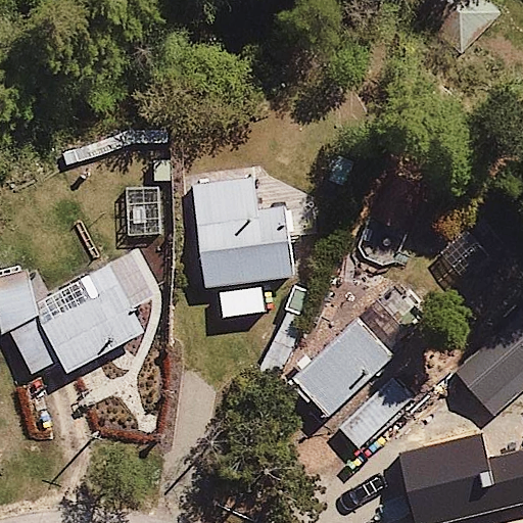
[(294,204),(265,172),(196,177),(204,289),(300,281),(294,204)]
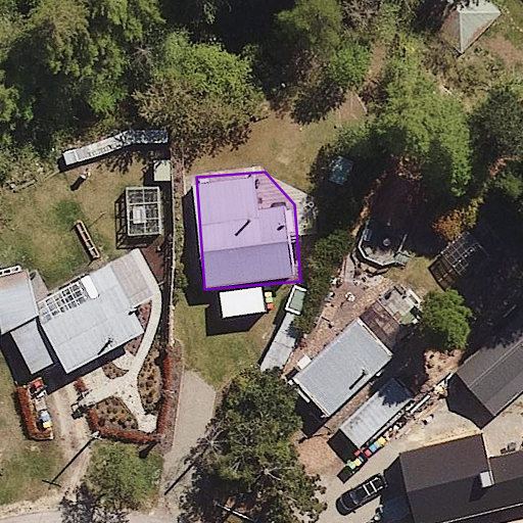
[(72,371),(149,333),(136,305),(159,293),(135,243),(0,307),(0,315),(29,374),(64,357),(72,371)]
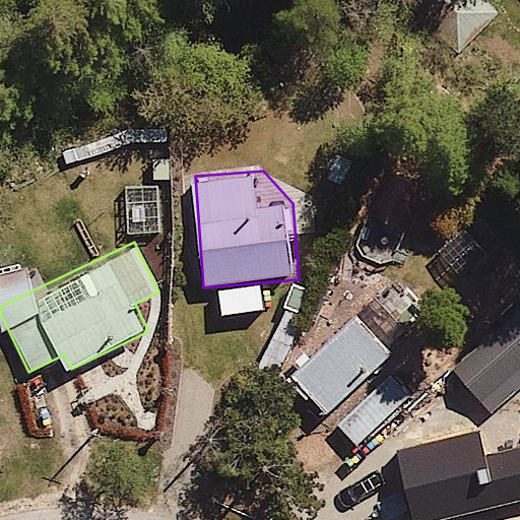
[(429,376),(342,306),(280,381),(366,452),(429,376)]
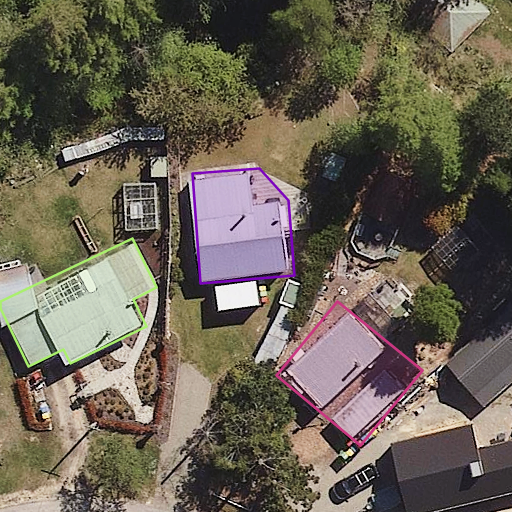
[(511,390),(511,314),(449,370),(486,414),(511,390)]
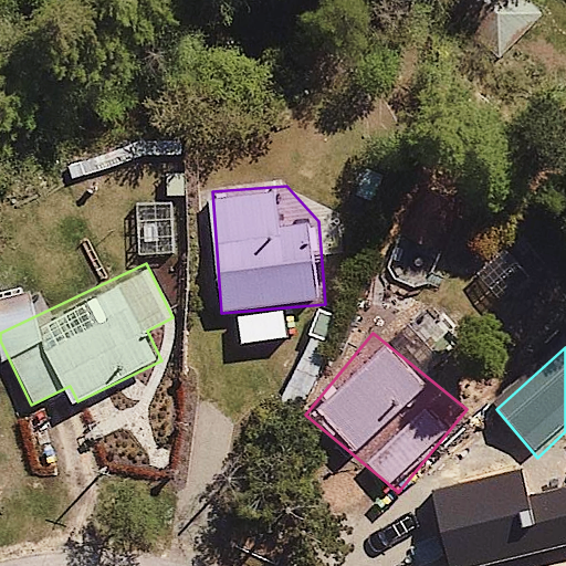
[(521,469),(430,491),(447,565),(480,565),(565,545),(565,486),(526,495),(521,469)]
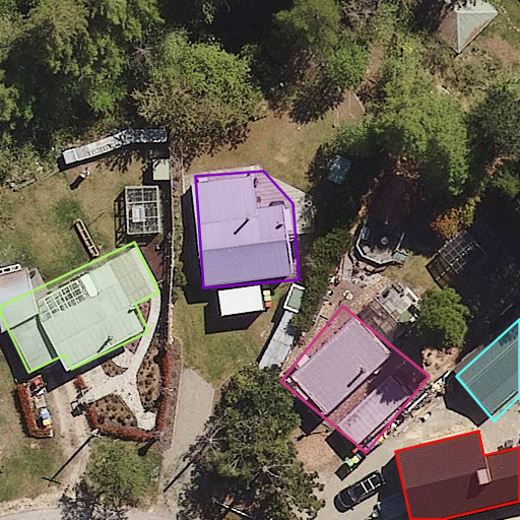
All buildings are outlined.
